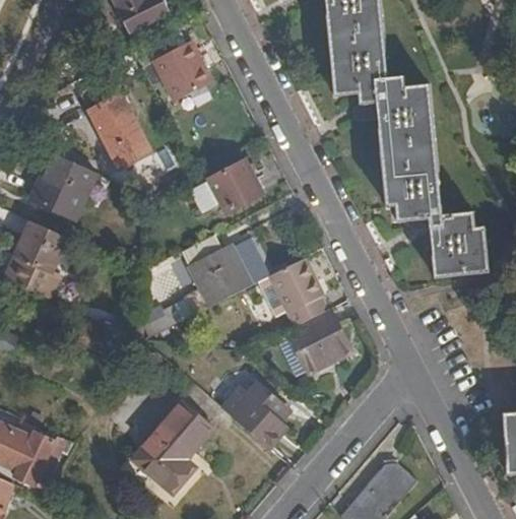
[(112,0),(118,12),(116,13),(127,35),(166,13),(158,0),(112,0)]
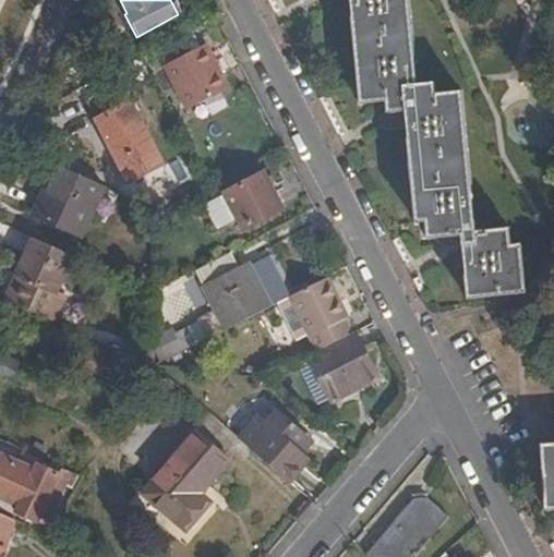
[(347,0),(358,103),(383,98),(385,111),(402,109),(413,221),(423,221),(425,237),(459,234),(466,297),(521,292),(516,244),(506,244),(505,228),(472,231),(458,93),(432,95),(430,82),(413,83),(404,0),(347,0)]
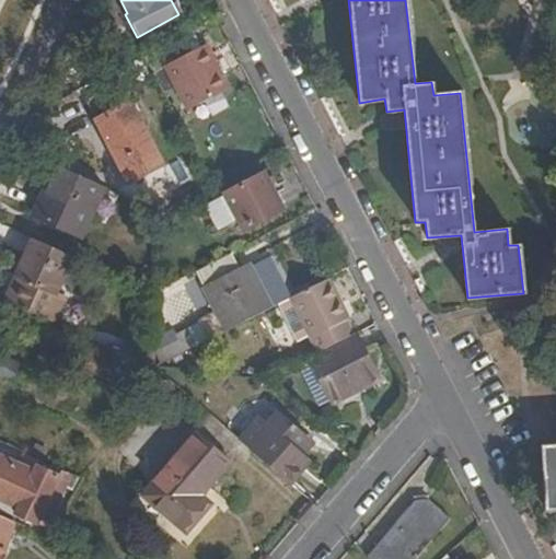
[(152,62),(178,111),(223,86),(198,38),(152,62)]
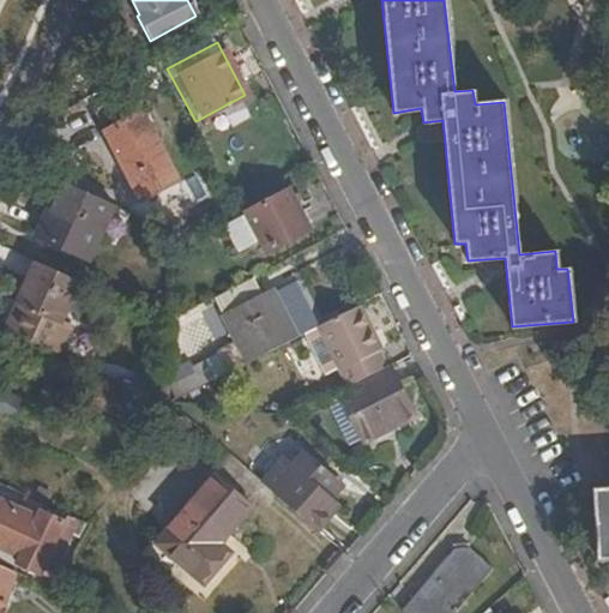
[(175,181),(140,113),(132,116),(121,95),(91,110),(138,200),(175,181)]
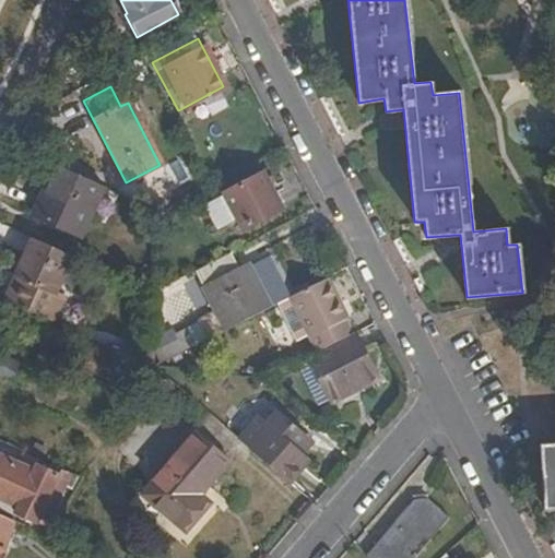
[(46,144),(40,155),(56,162),(61,151),(46,144)]
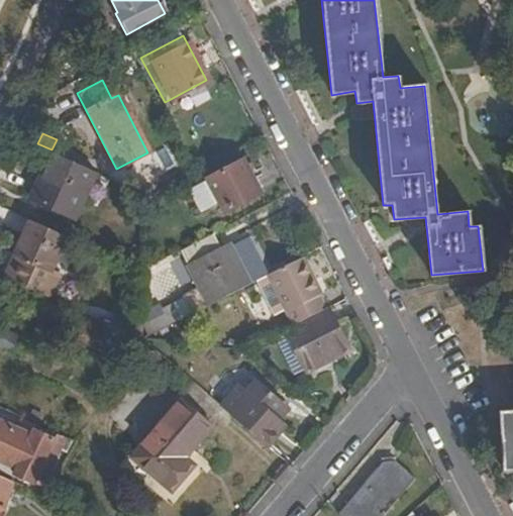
[(74,217),(94,171),(48,150),(27,197),(74,217)]
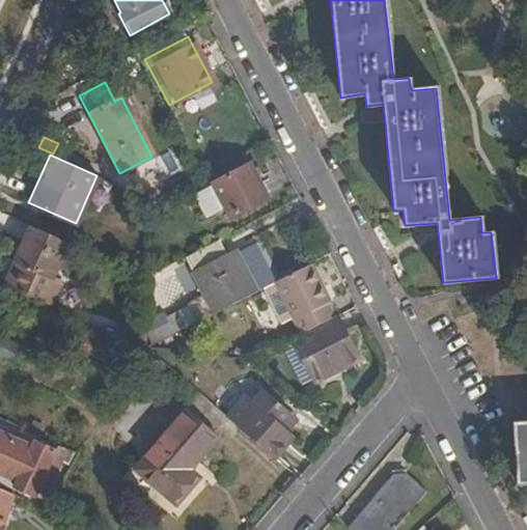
[(211,185),(223,207),(228,218),(267,198),(250,165),(211,185)]
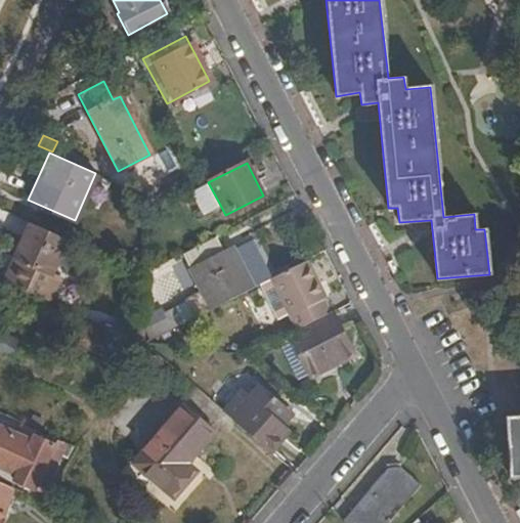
[(200,216),(220,205),(208,182),(188,192),(200,216)]
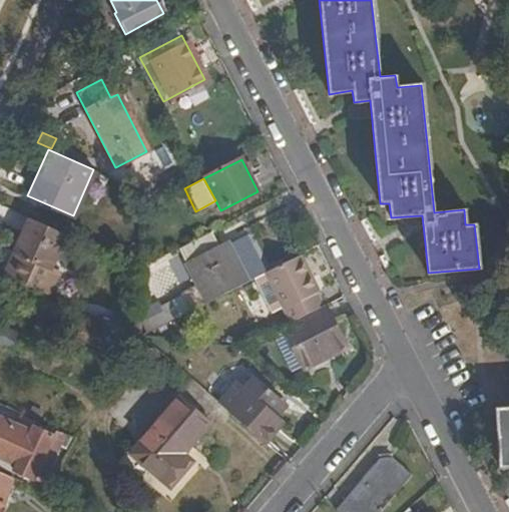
[(49,267),(63,234),(29,218),(3,276),(45,295),(56,270),(49,267)]
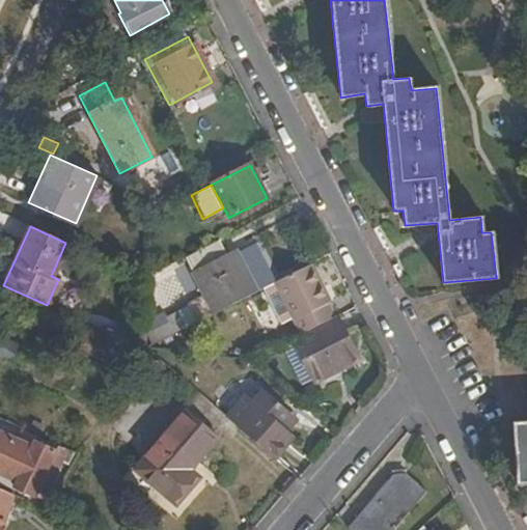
[(209,242),(182,256),(190,273),(217,258),(209,242)]
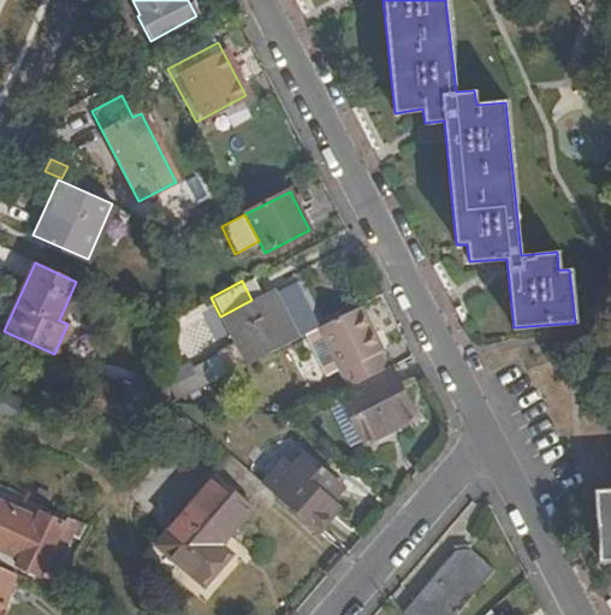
[(220,317),(245,365),(296,338),(271,290),(251,300),(220,317)]
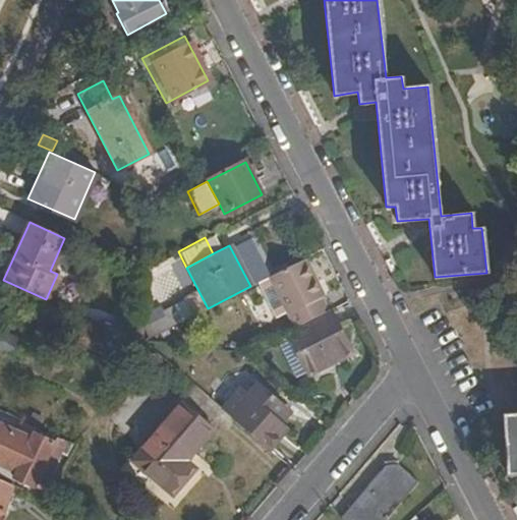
[(321,297),(301,260),(268,277),(294,327),(326,310),(319,298),(321,297)]
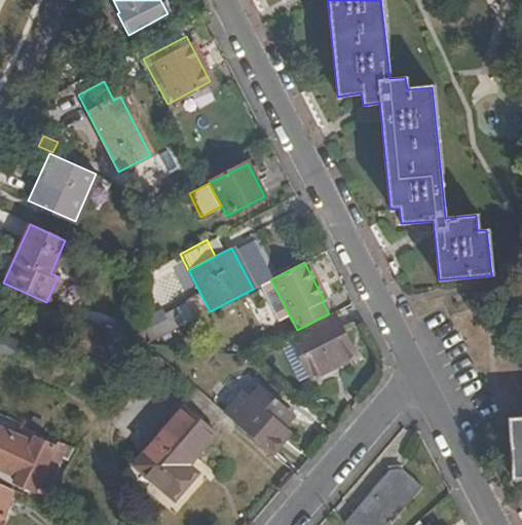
[(165,320),(143,332),(148,343),(190,322),(183,306),(163,314),(165,320)]
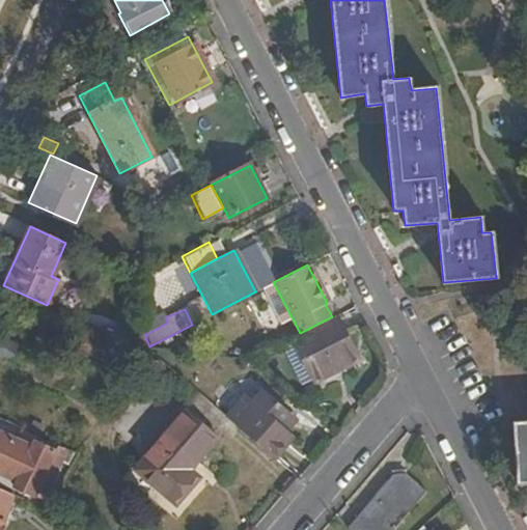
[(333,315),(332,316),(300,333),(292,337),(312,380),(313,381),(355,359),(333,315)]
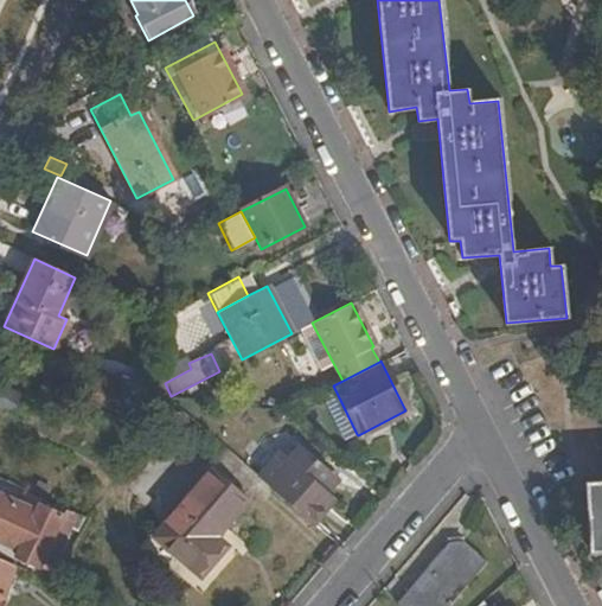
[(95,375),(79,407),(113,420),(127,390),(95,375)]
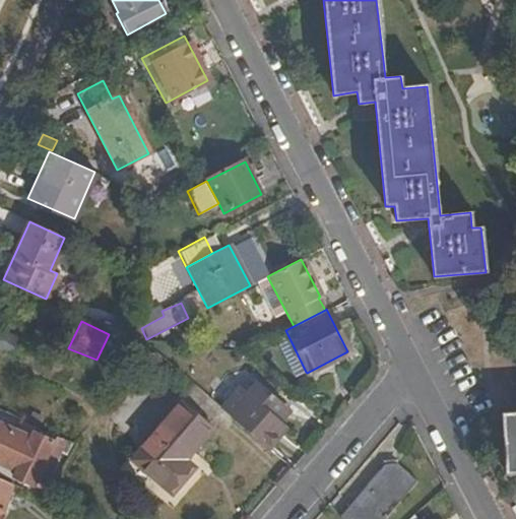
[(17,336),(0,327),(0,346),(9,352),(17,336)]
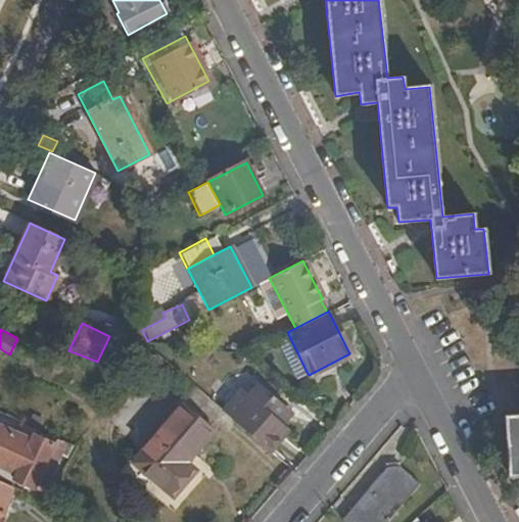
[(287,332),(274,339),(294,381),(308,374),(287,332)]
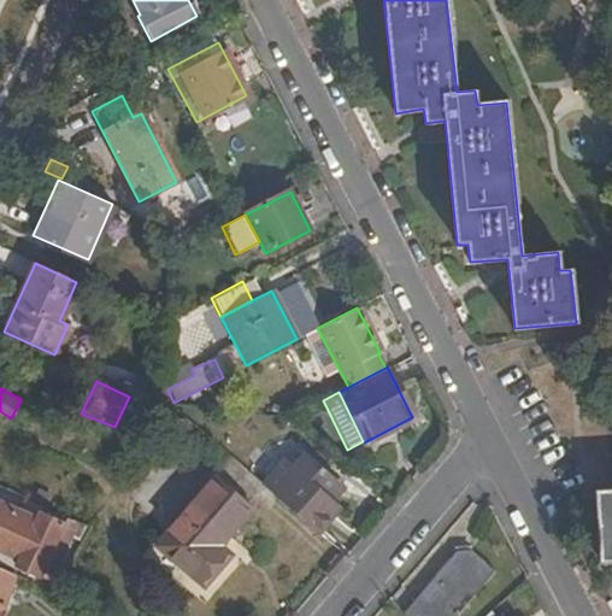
[(262,486),(315,532),(339,506),(324,492),(335,480),(304,453),(294,467),(284,459),(262,486)]
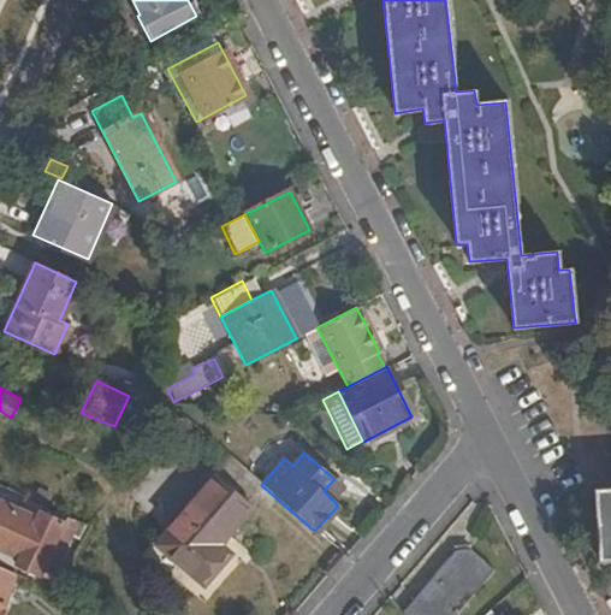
[(251,508),(214,477),(155,544),(202,585),(227,555),(218,547),(251,508)]
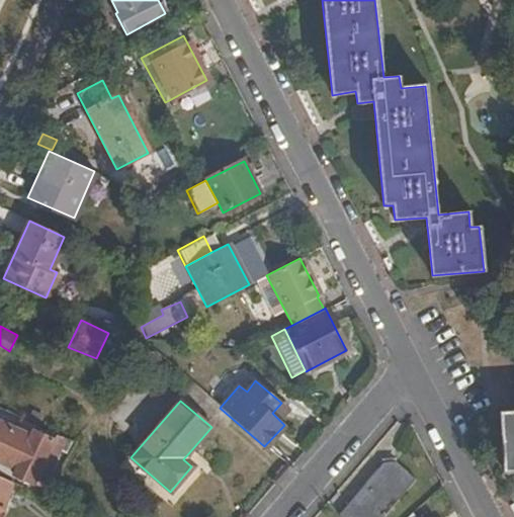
[(513,411),(501,412),(504,471),(513,470),(513,411)]
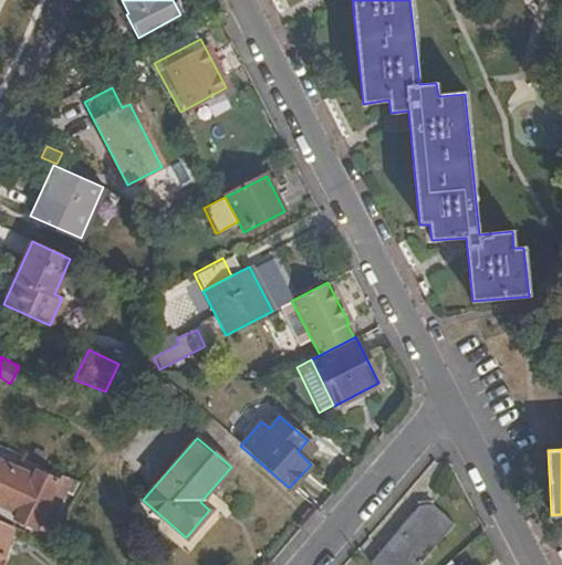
[(12,526),(44,541),(82,485),(59,474),(56,481),(35,471),(31,478),(0,462),(0,512),(12,518),(9,525),(12,526)]
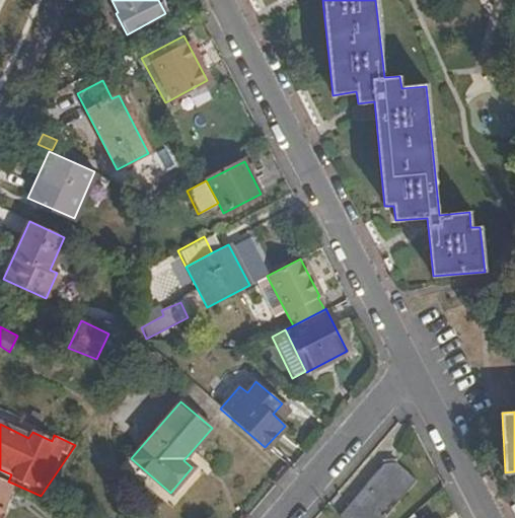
[(341,517),(381,517),(414,482),(394,463),(381,463),(338,515),(341,517)]
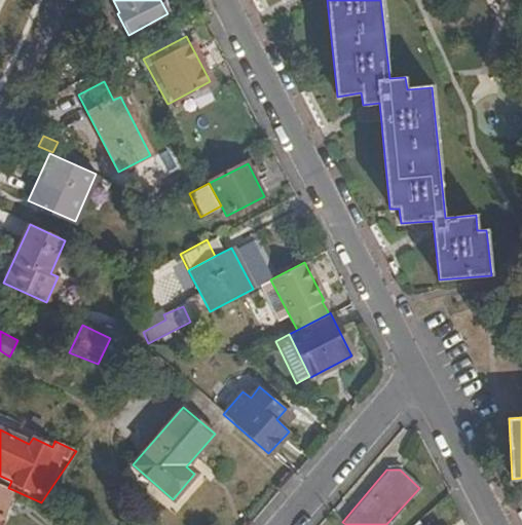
[(0,518),(11,489),(8,488),(0,483),(0,518)]
